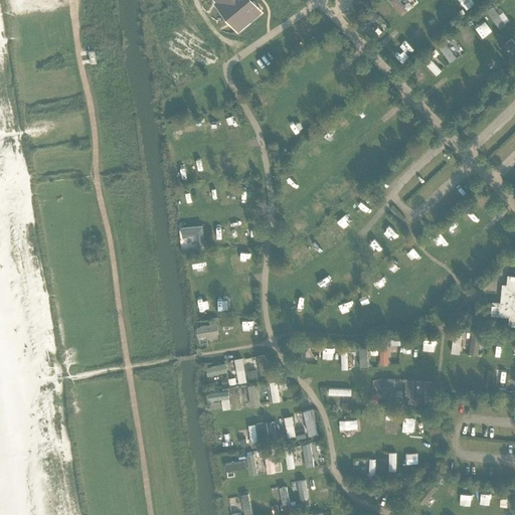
[(147,0),(148,9),(158,8),(157,0),(147,0)]
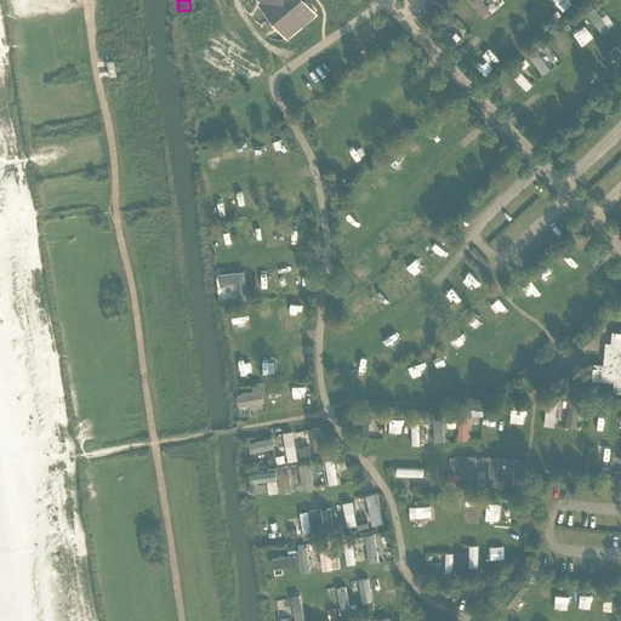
[(266,0),(271,5),(268,6),(284,24),(286,23),(291,29),(314,10),(305,0),(266,0)]
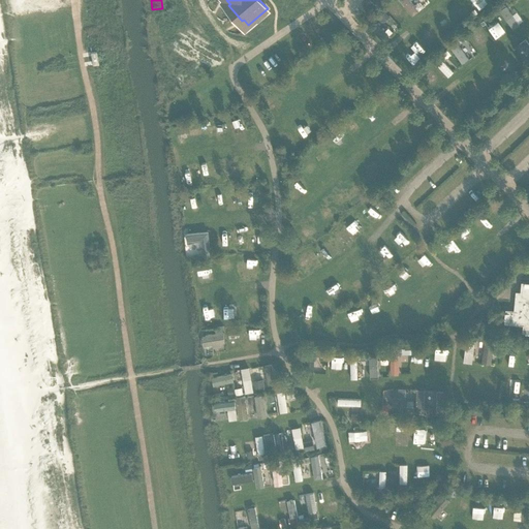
[(283,0),(296,16),(301,11),(291,0),(283,0)]
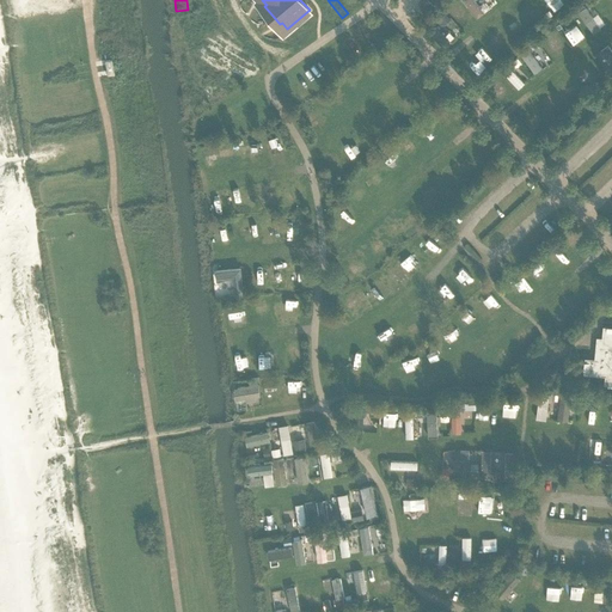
[(488,0),(484,0),(483,1),(481,0),(461,0),(478,17),(491,4),(488,0)]
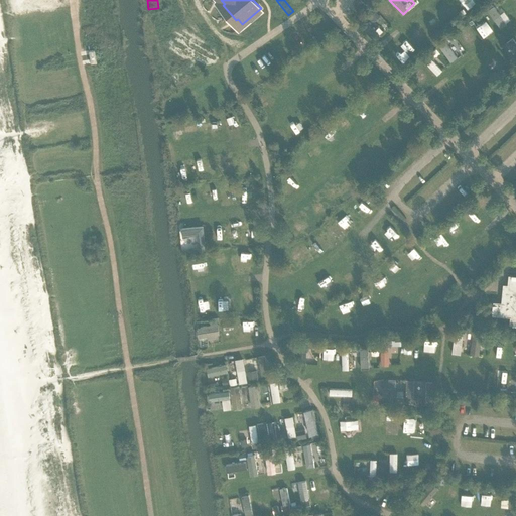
[(376,8),(383,16),(392,8),(385,1),(376,8)]
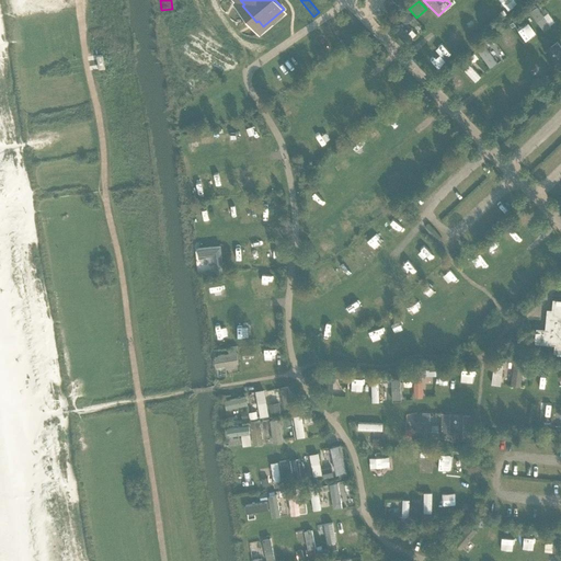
[(503,13),(512,7),(508,3),(500,9),(503,13)]
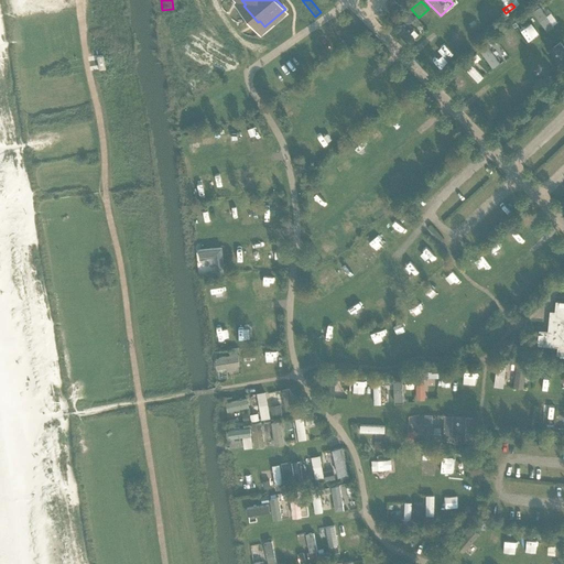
[(533,11),(548,31),(555,25),(540,6),(533,11)]
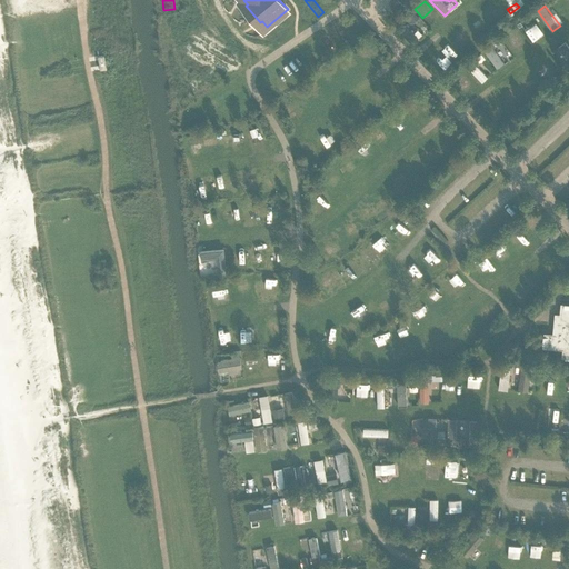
[(429,15),(423,18),(428,25),(433,20),(429,15)]
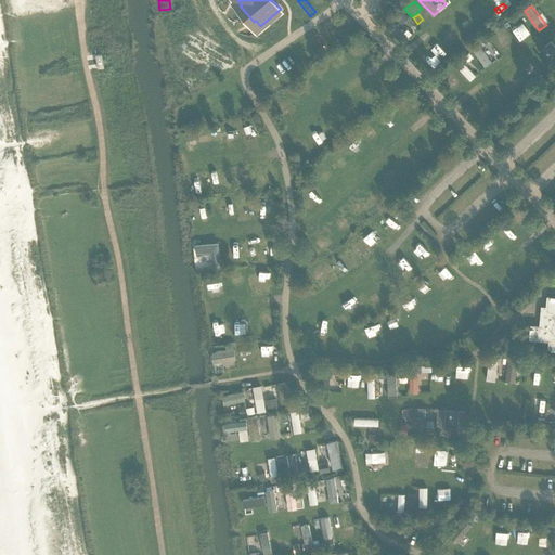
[(401,17),(389,24),(396,36),(408,30),(401,17)]
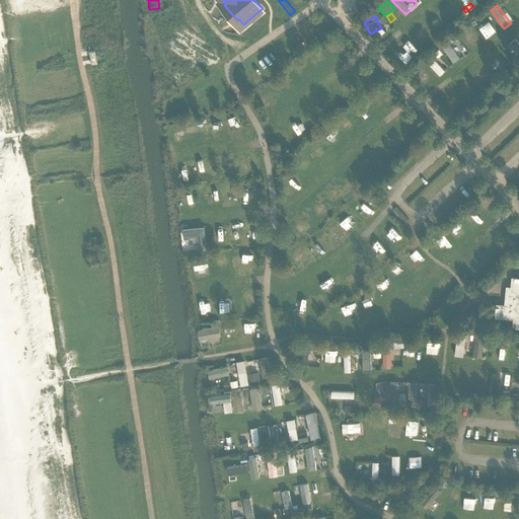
[(438,17),(430,24),(436,32),(445,24),(438,17)]
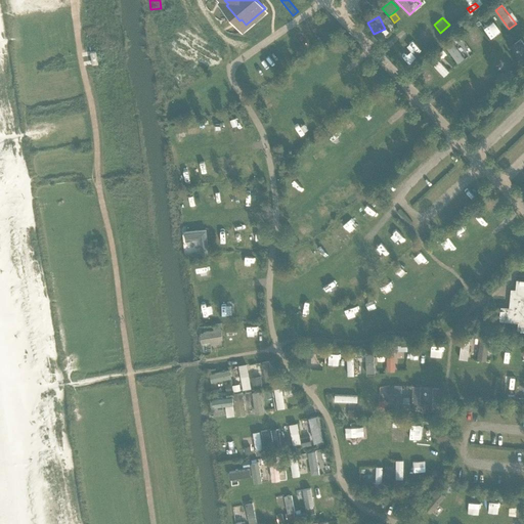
[(489,17),(482,24),(488,32),(495,26),(489,17)]
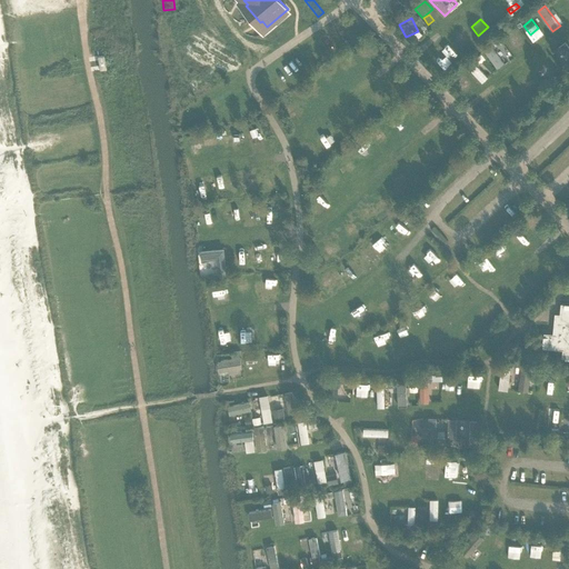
[(512,23),(508,30),(516,36),(520,29),(512,23)]
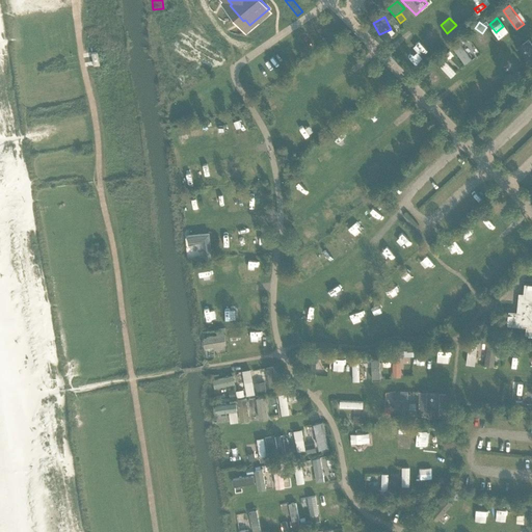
[(170,32),(169,23),(159,24),(160,34),(170,32)]
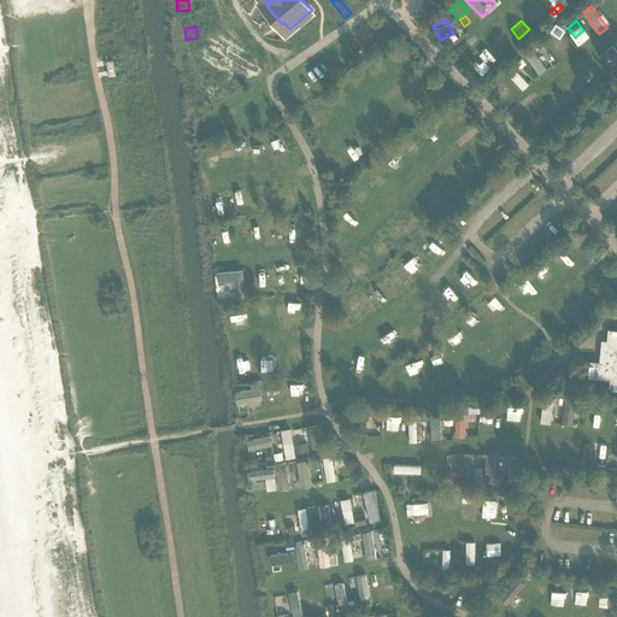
[(218,27),(206,27),(206,39),(219,39),(218,27)]
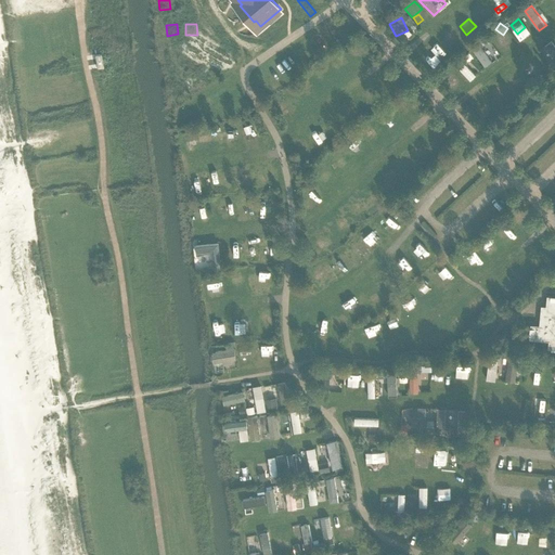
[(453,27),(447,30),(453,44),(460,42),(453,27)]
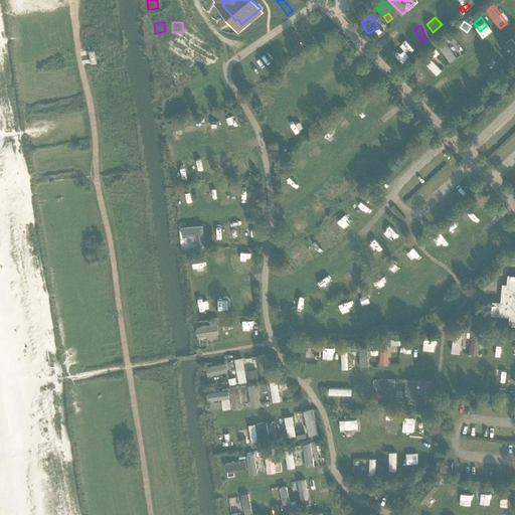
[(300,26),(293,30),(300,42),(307,38),(300,26)]
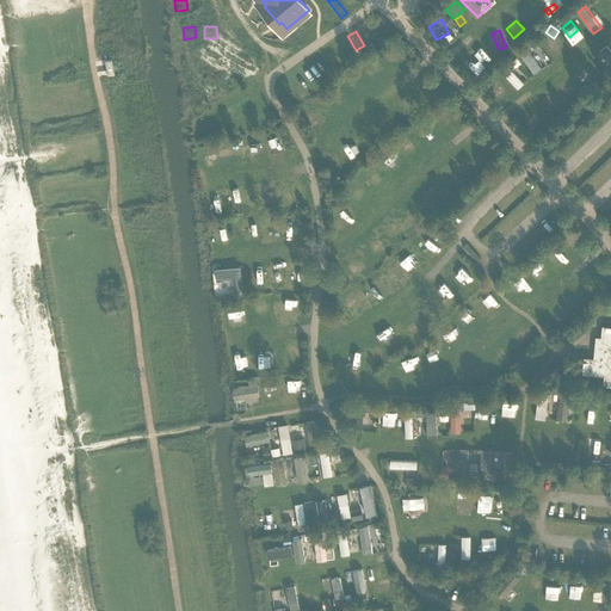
[(545,34),(537,38),(551,62),(560,56),(545,34)]
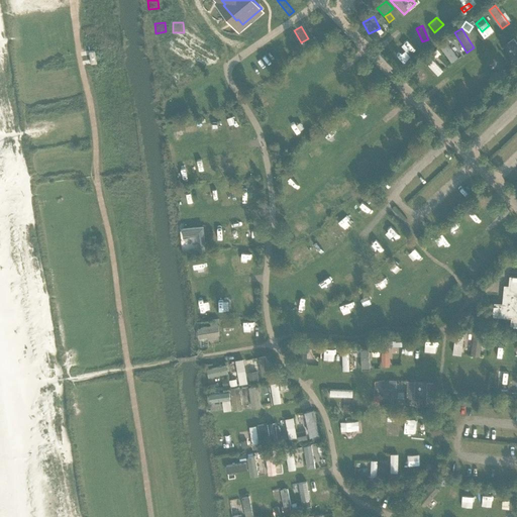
[(285,35),(277,39),(285,56),(293,50),(285,35)]
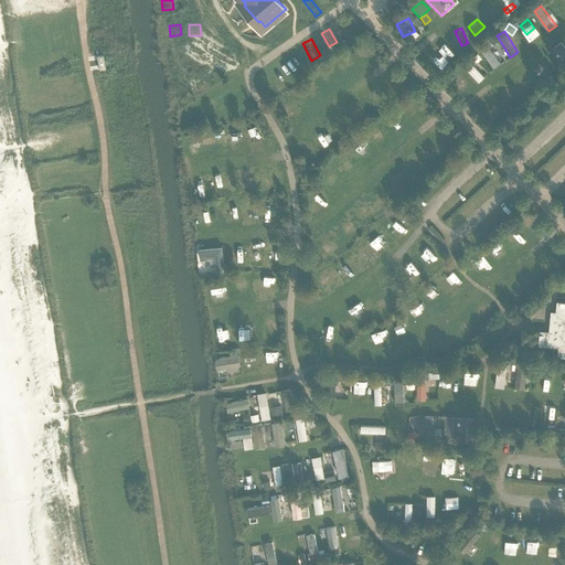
[(439,43),(433,50),(446,61),(452,54),(439,43)]
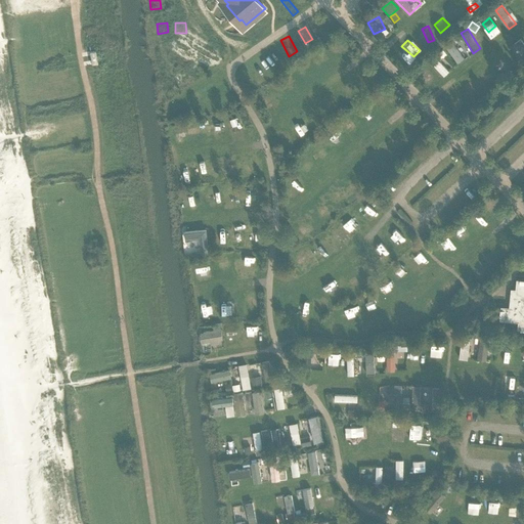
[(326,47),(340,66),(346,61),(334,42),(326,47)]
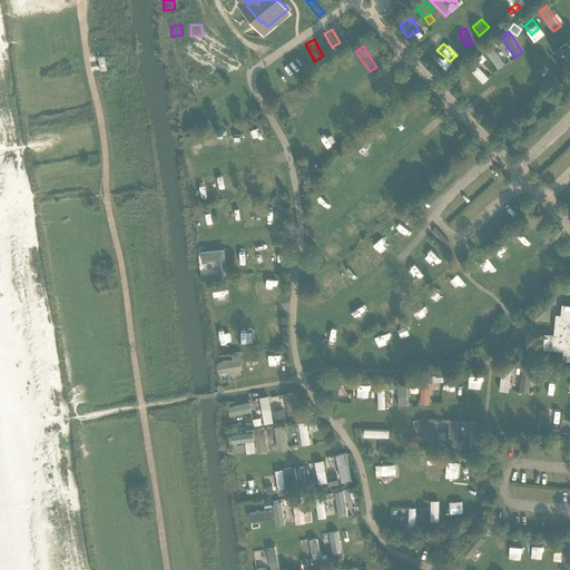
[(499,46),(490,55),(499,64),(508,55),(499,46)]
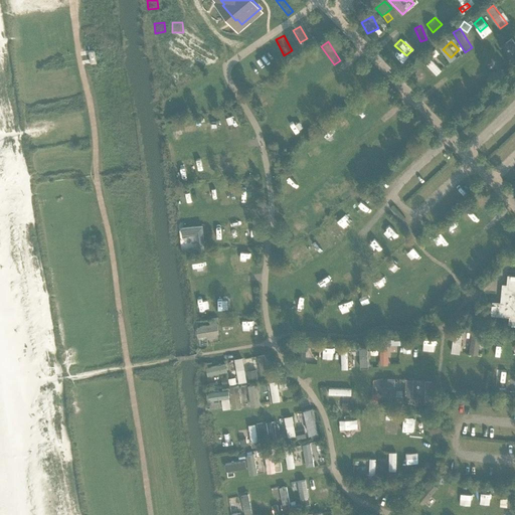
[(501,46),(509,57),(514,54),(506,43),(501,46)]
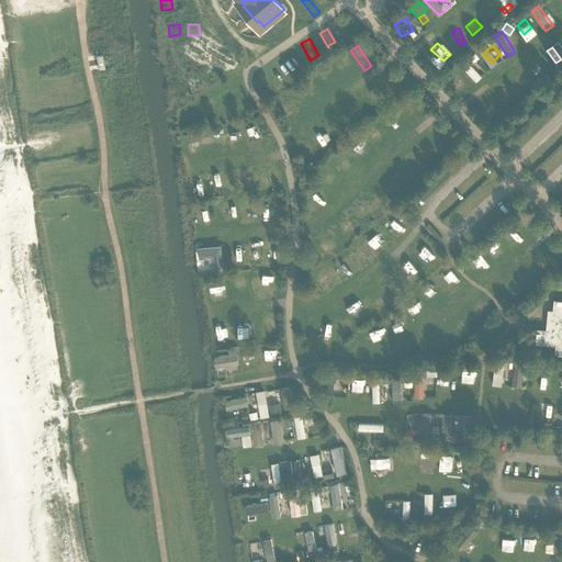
[(474,52),(469,58),(476,64),(481,56),(474,52)]
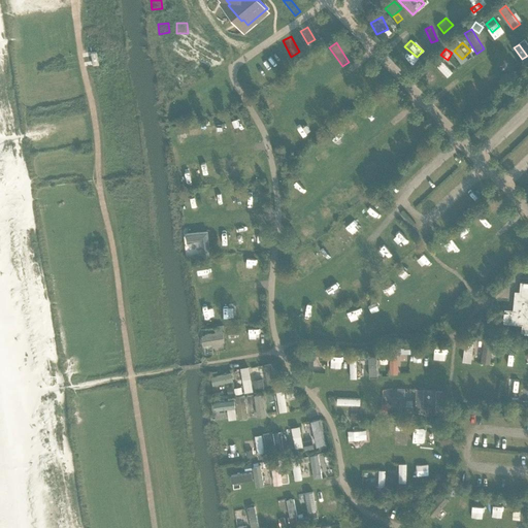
[(96,50),(91,51),(93,65),(99,64),(96,50)]
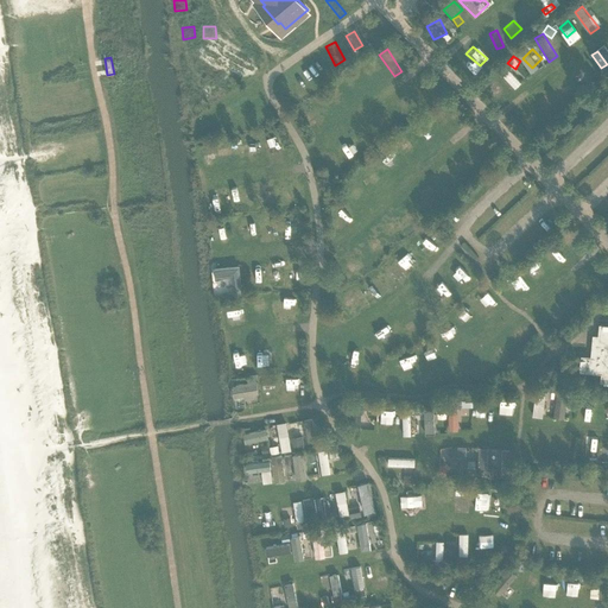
[(315,57),(308,62),(318,78),(327,73),(315,57)]
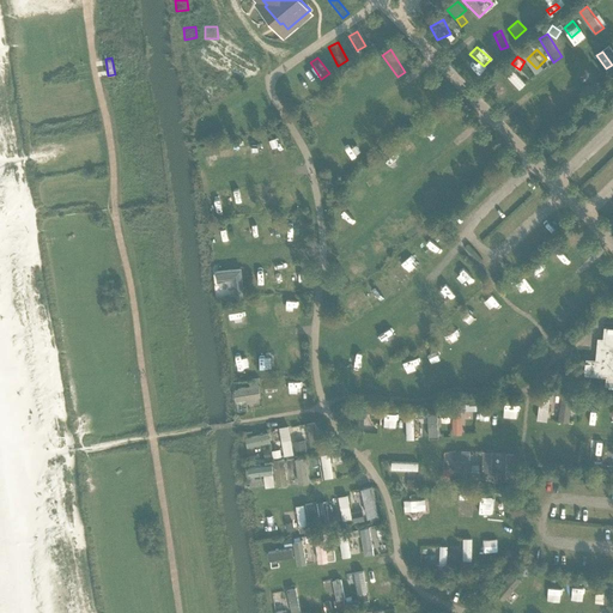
[(217,85),(224,84),(217,59),(211,61),(217,85)]
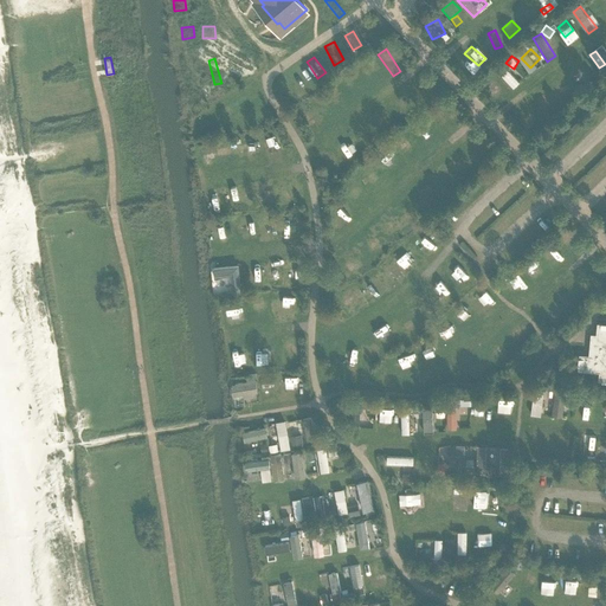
[(242,71),(256,69),(255,60),(240,63),(242,71)]
